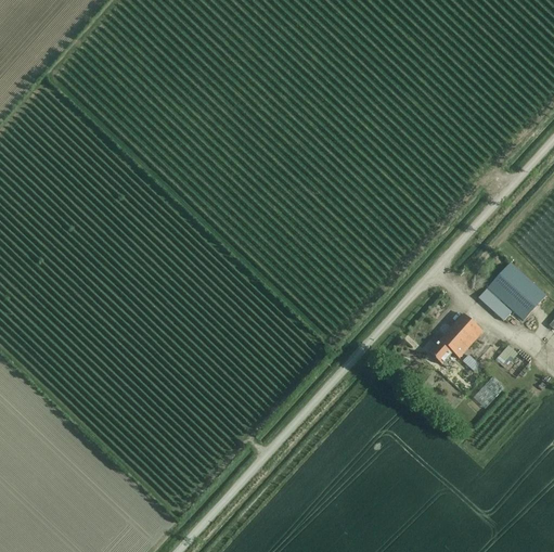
[(492,185),(498,179),(493,175),(488,182),(492,185)]
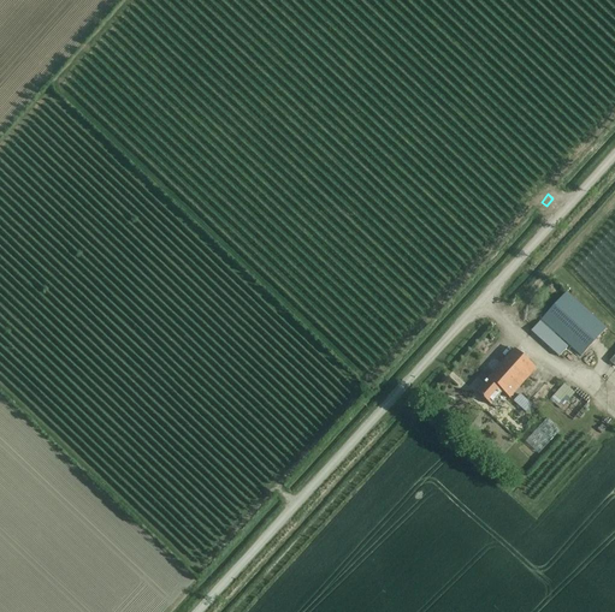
[(531,328),(553,349),(557,354),(565,345),(553,333),(555,331),(580,355),(607,327),(568,290),(531,328)]
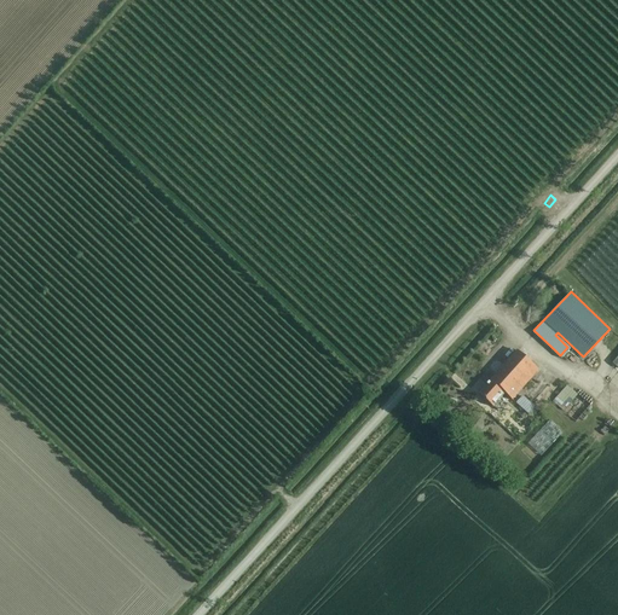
[(512,398),(538,369),(518,348),(478,392),(492,405),(504,390),(512,398)]
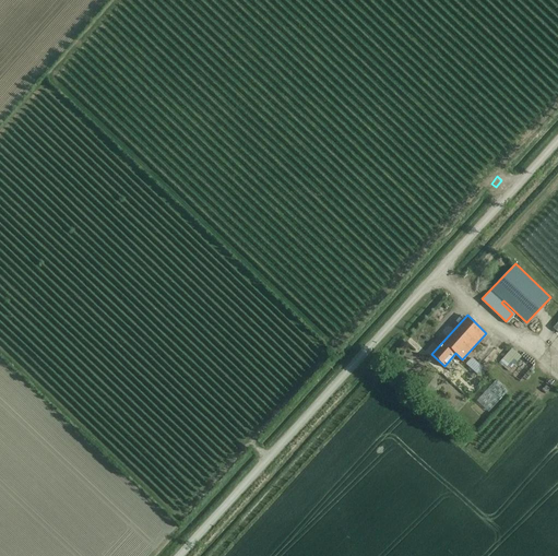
[(511,340),(497,356),(519,375),(533,358),(511,340)]
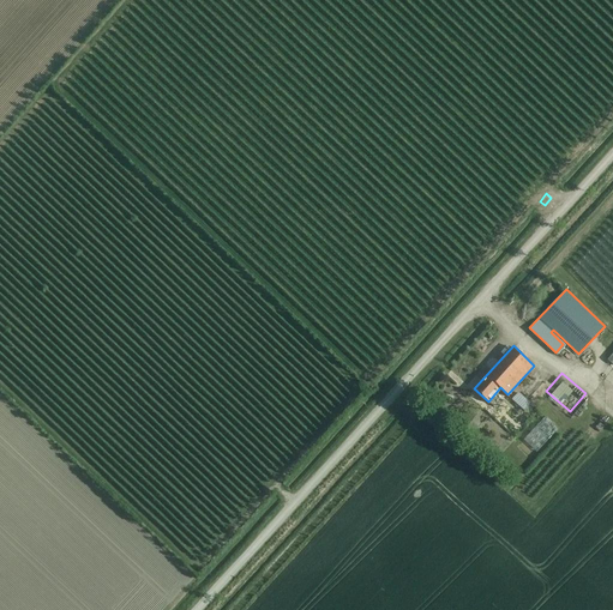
[(517,391),(511,397),(523,409),(530,403),(517,391)]
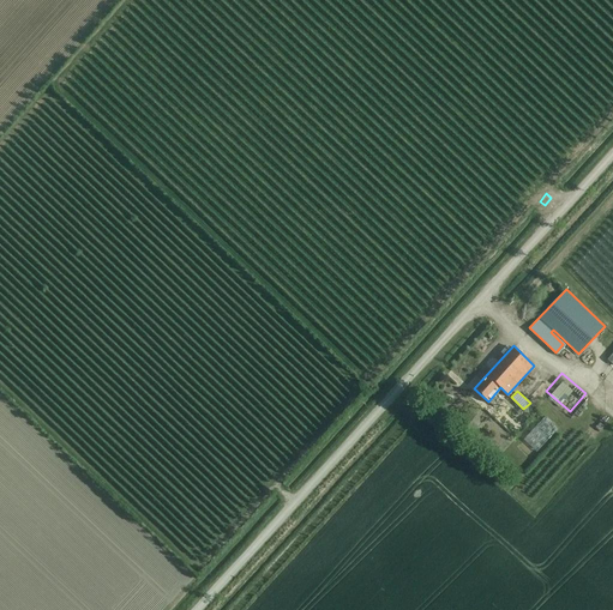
[(535,415),(533,420),(550,430),(553,424),(535,415)]
